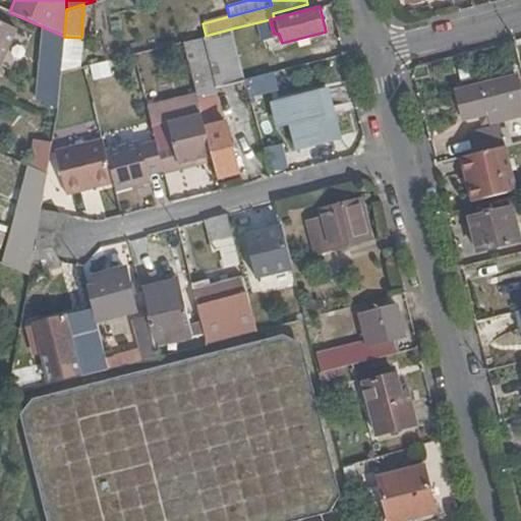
[(0,72),(19,31),(0,22),(0,72)]
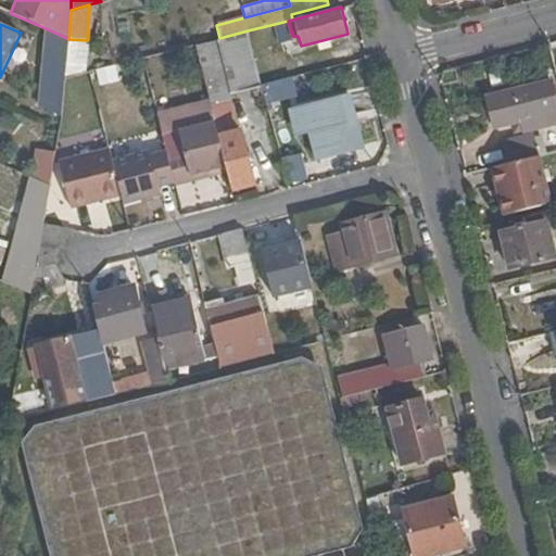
[(52,114),(61,117),(63,97),(64,78),(68,39),(48,29),(39,109),(52,114)]
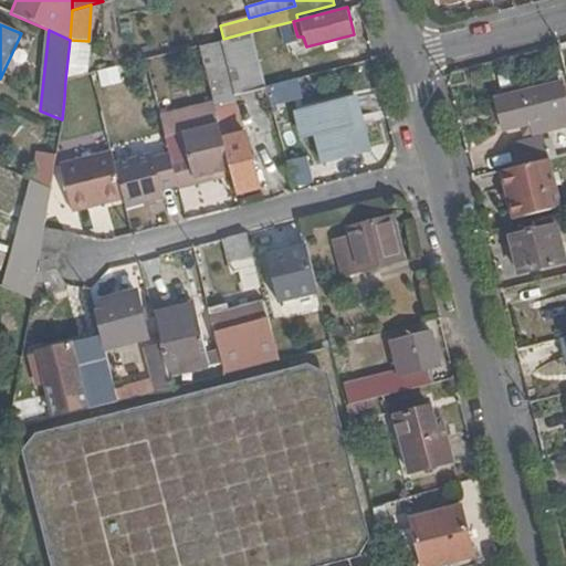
[(223,39),(198,45),(219,125),(230,168),(231,175),(237,195),(260,189),(245,134),(241,134),(230,90),(237,88),(239,94),(266,86),(265,85),(252,31),(223,39)]
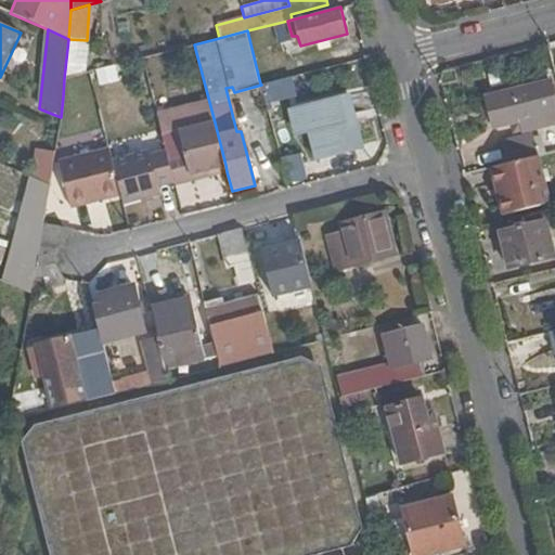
[(87,40),(68,39),(64,78),(85,73),(87,40)]
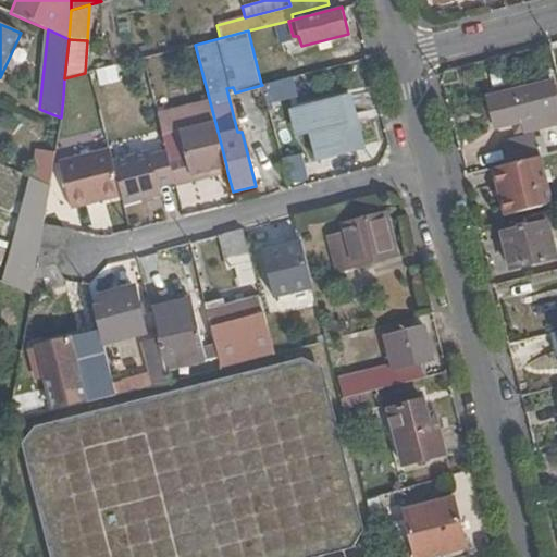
[(99,67),(101,84),(122,82),(120,65),(99,67)]
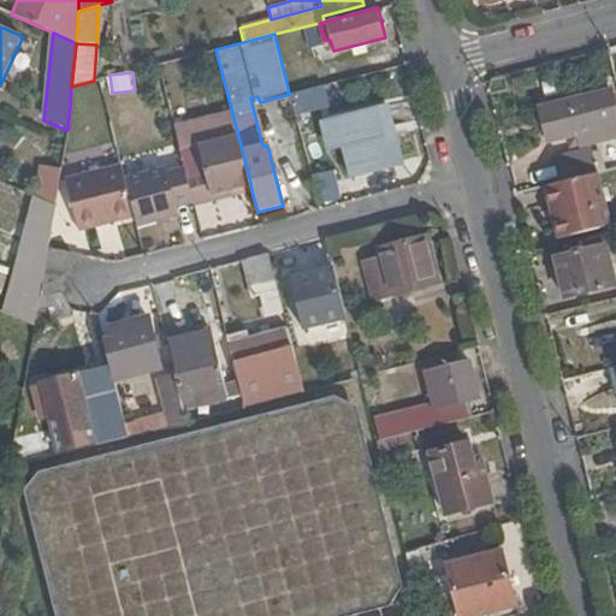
[(71,87),(70,107),(80,110),(80,99),(104,93),(100,80),(94,81),(71,87)]
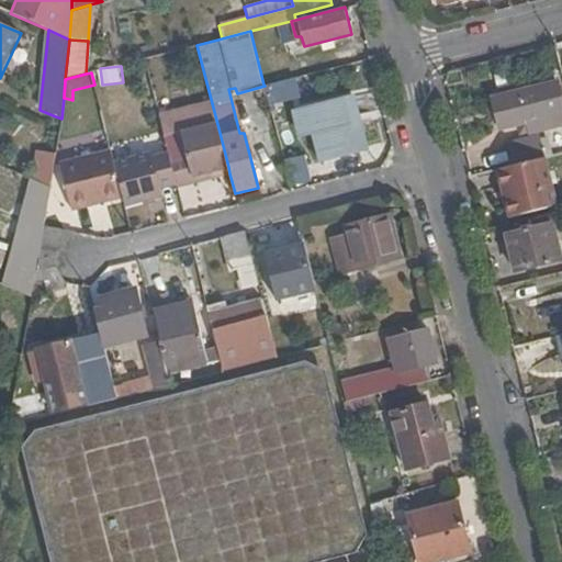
[(280,80),(263,85),(265,86),(267,96),(283,91),(280,80)]
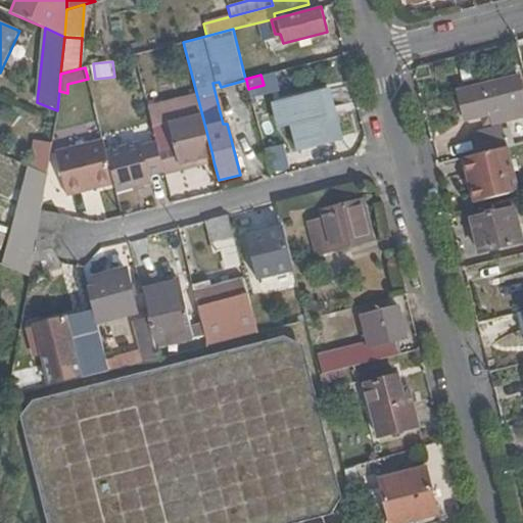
[(522,105),(522,100),(518,81),(463,94),(468,120),(522,105)]
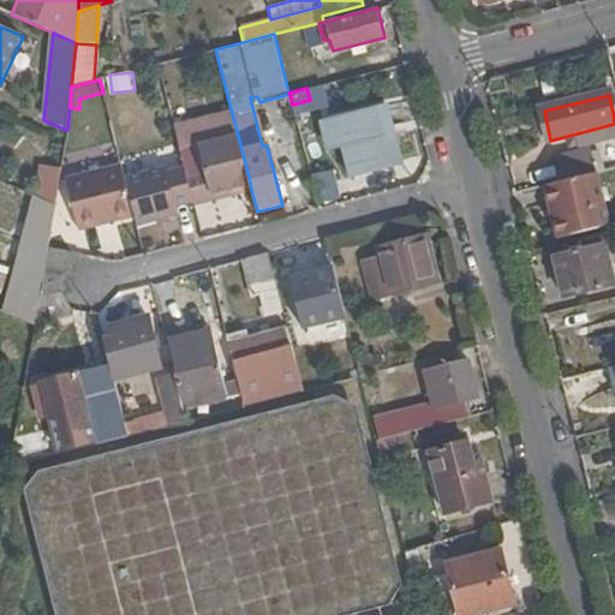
[(376,109),(383,143),(393,139),(384,107),(376,109)]
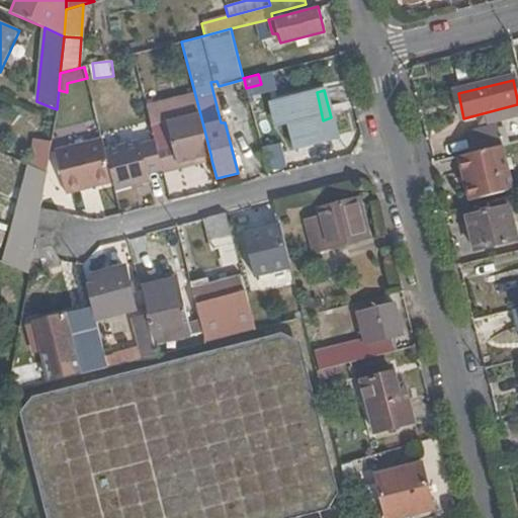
[(320,121),(323,120),(317,92),(282,101),(294,150),(325,141),(320,121)]
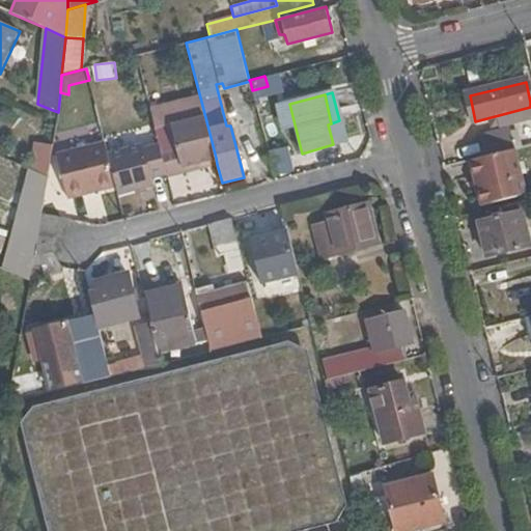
[(160,148),(167,173),(167,176),(185,172),(184,166),(216,158),(205,117),(171,127),(176,144),(160,148)]
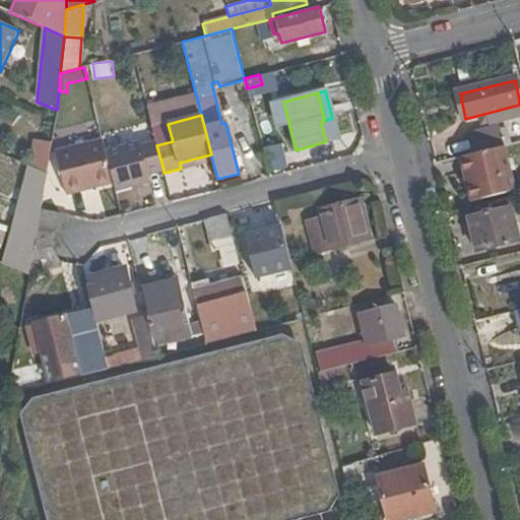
[(506,146),(507,146),(503,129),(477,134),(481,152),(506,146)]
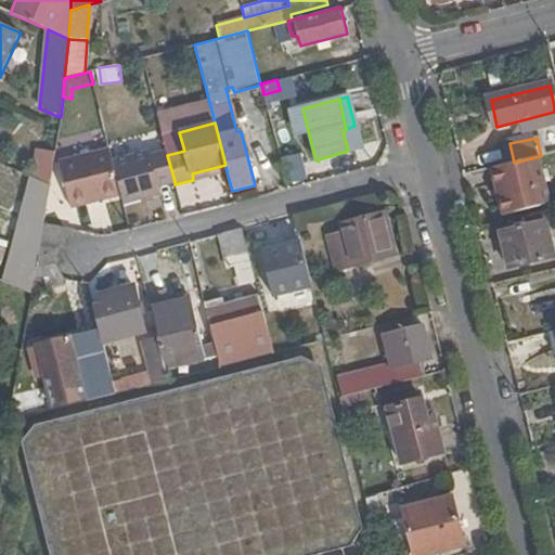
[(51,184),(56,152),(39,149),(33,179),(39,182),(51,186),(51,184)]
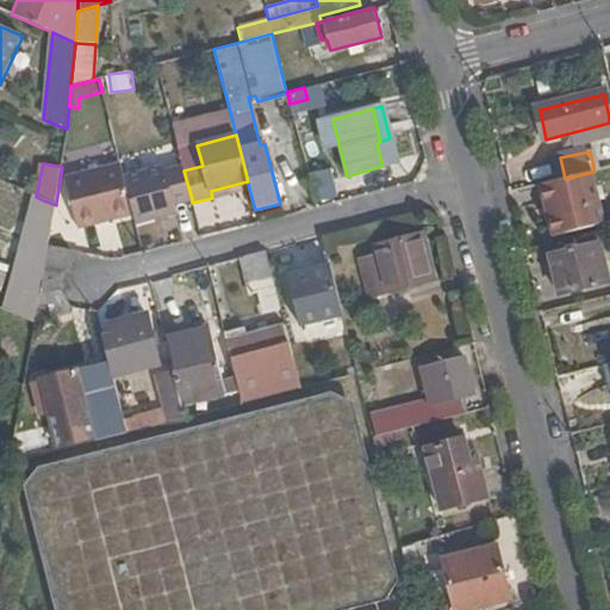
[(123,175),(120,163),(64,178),(78,228),(132,215),(123,175)]
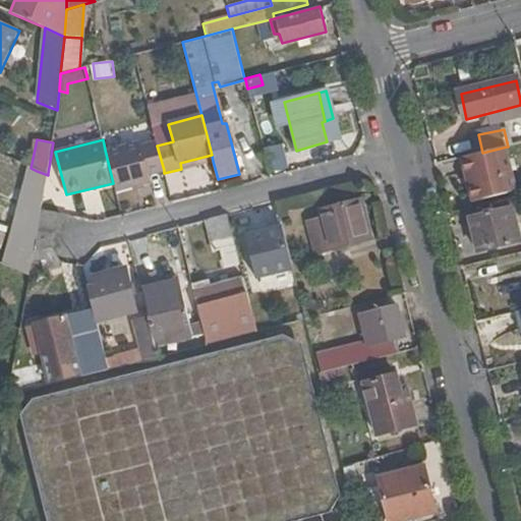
[(113,183),(115,190),(151,181),(150,174),(164,170),(157,146),(156,141),(141,145),(140,141),(105,150),(113,183)]
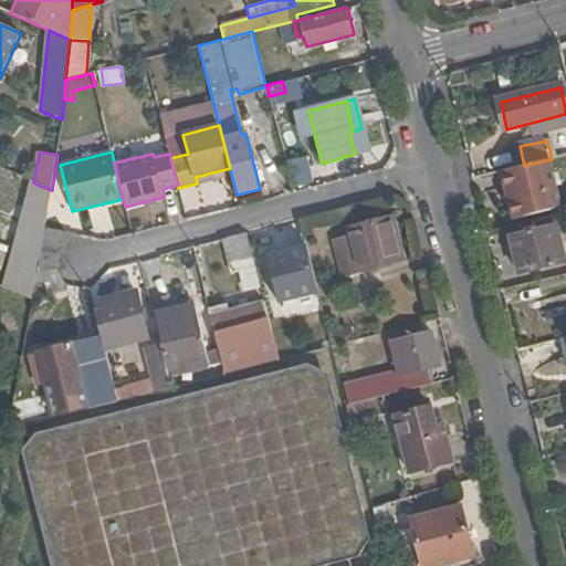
[(291,159),(296,188),(317,184),(312,156),(291,159)]
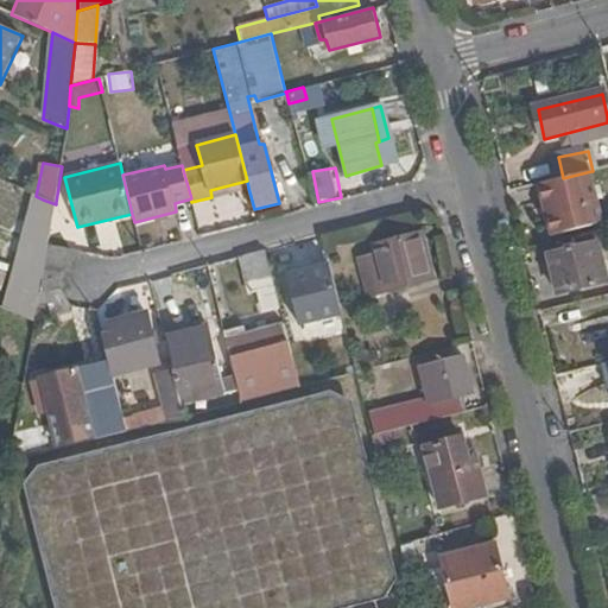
[(563,178),(542,184),(555,234),(603,221),(591,171),(563,178)]
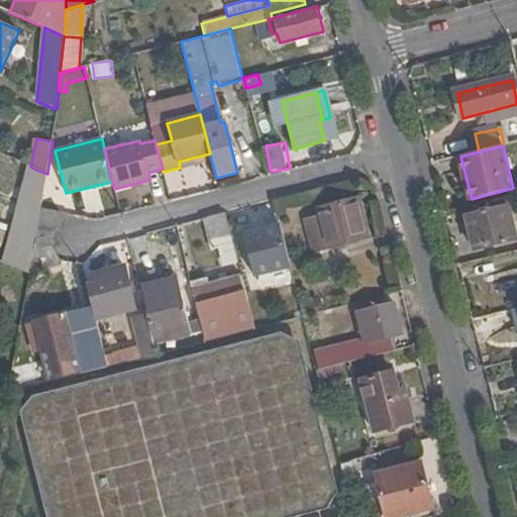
[(180,168),(211,160),(210,153),(179,162),(180,168)]
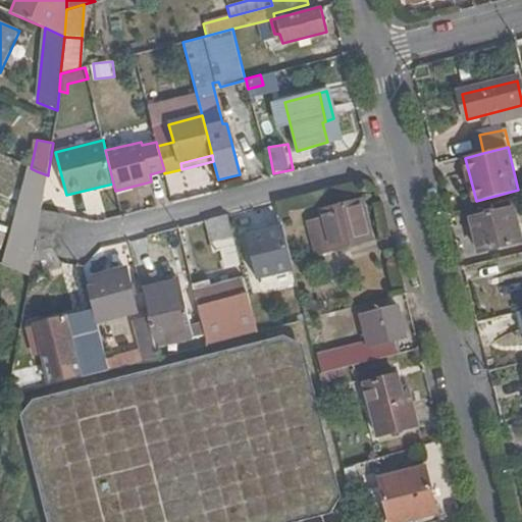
[(17,219),(38,227),(41,210),(48,175),(37,171),(31,168),(30,168),(17,219)]
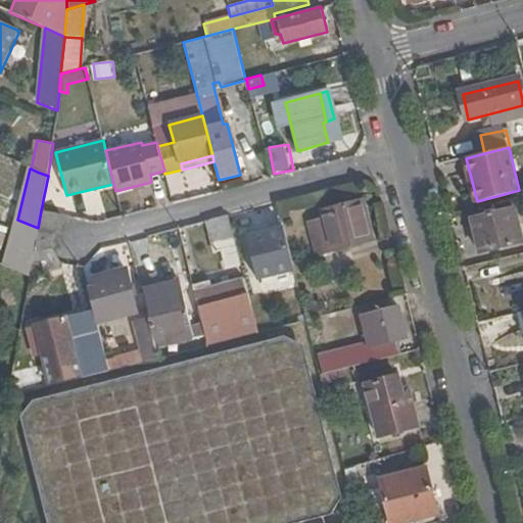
[(355,218),(363,216),(359,200),(352,202),(355,218)]
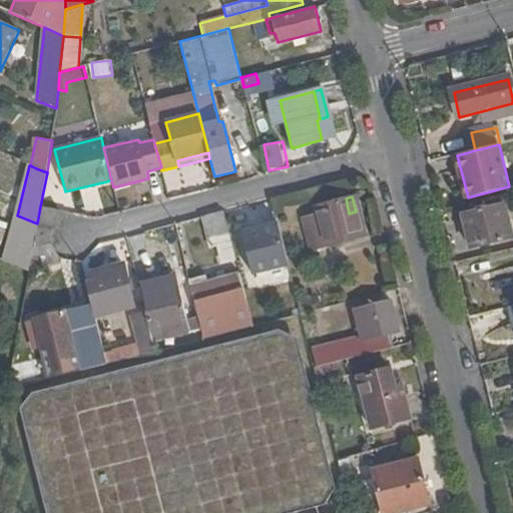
[(362,234),(356,211),(349,213),(346,198),(314,206),(318,221),(304,225),(310,248),(362,234)]
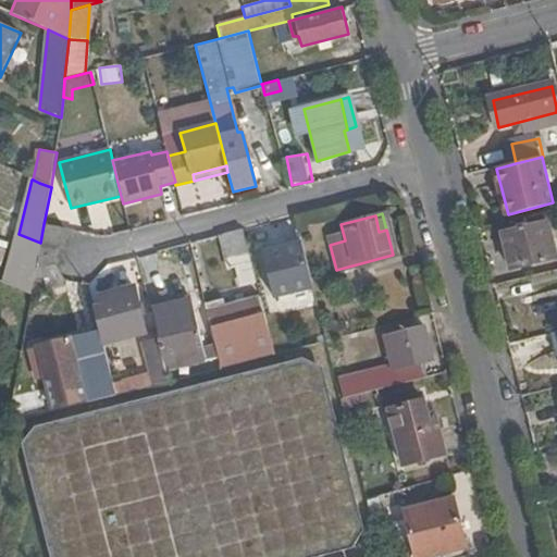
[(556,255),(548,223),(504,234),(514,271),(556,259),(556,255)]
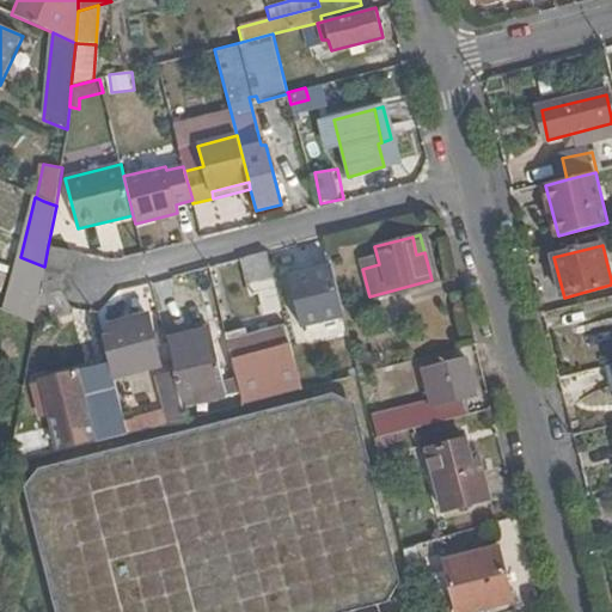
[(281,308),(267,252),(242,259),(250,293),(261,291),(267,312),(281,308)]
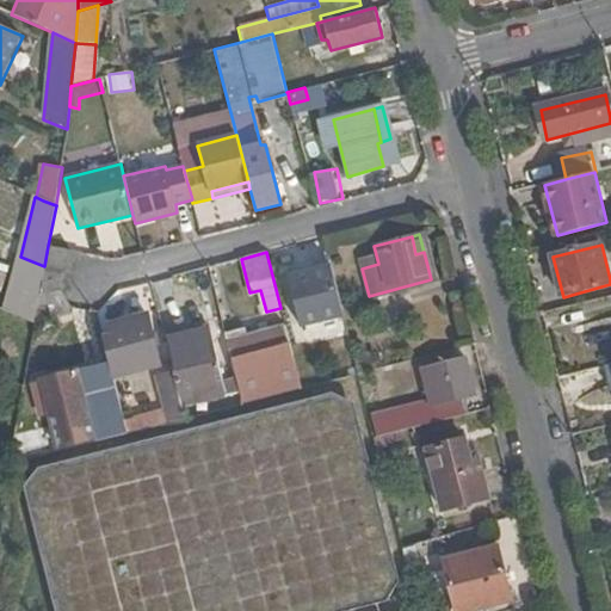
[(0,309),(34,325),(35,320),(39,290),(44,266),(20,257),(12,288),(0,282),(0,309)]
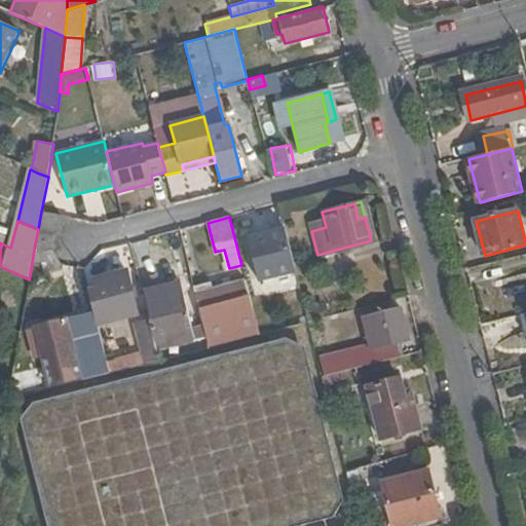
[(264,296),(299,287),(285,229),(270,231),(269,228),(268,225),(258,228),(260,235),(248,238),(258,280),(260,280),(264,296)]
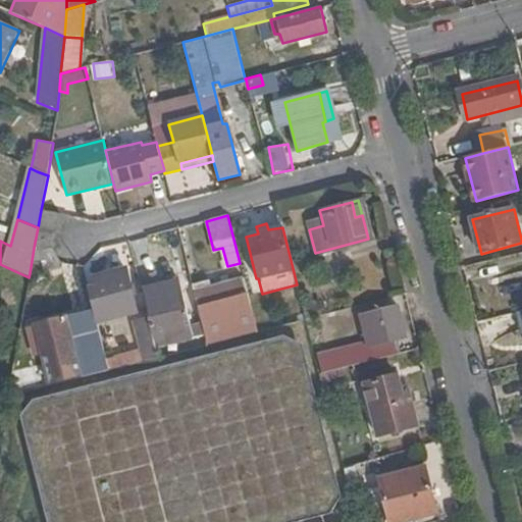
[(64,224),(38,227),(34,248),(53,249),(54,246),(64,224)]
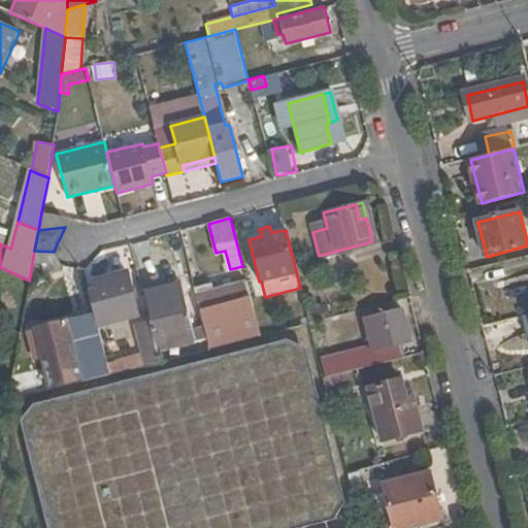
[(63,266),(54,252),(34,251),(30,276),(63,266)]
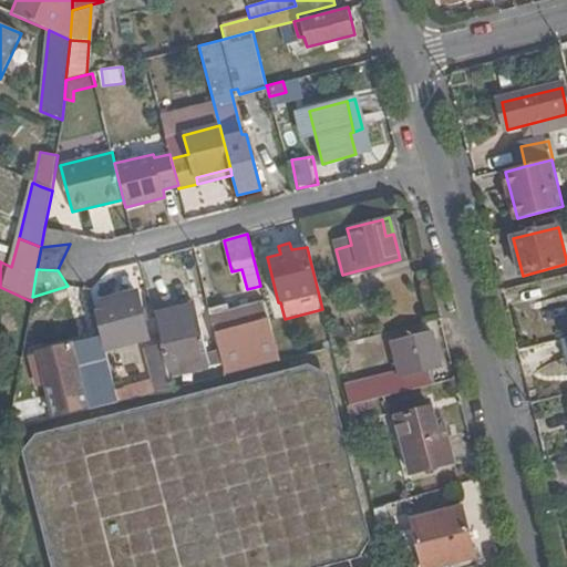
[(104,312),(95,315),(104,349),(146,337),(136,292),(102,302),(104,312)]
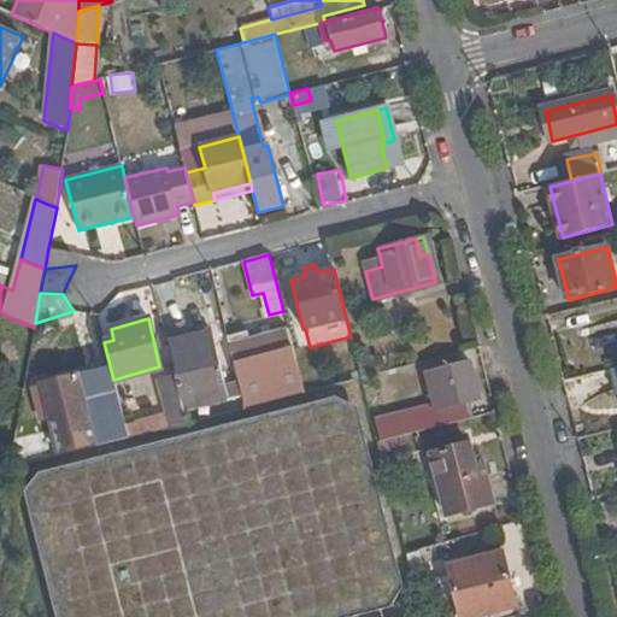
[(288,329),(229,345),(244,406),(259,403),(304,391),(297,365),(288,329)]
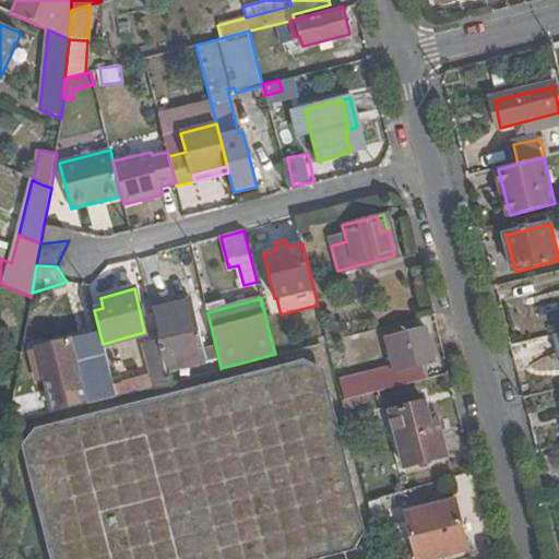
[(167,302),(150,307),(161,352),(166,372),(177,369),(214,360),(211,348),(201,349),(189,302),(167,307),(167,302)]
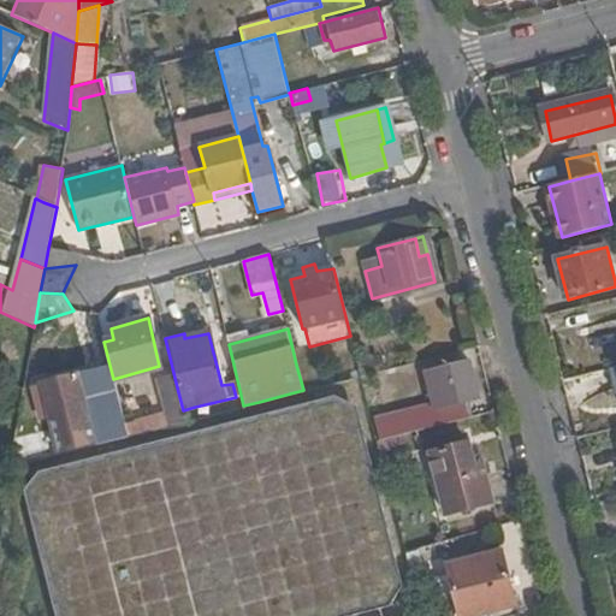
[(383,355),(356,361),(360,375),(386,369),(383,355)]
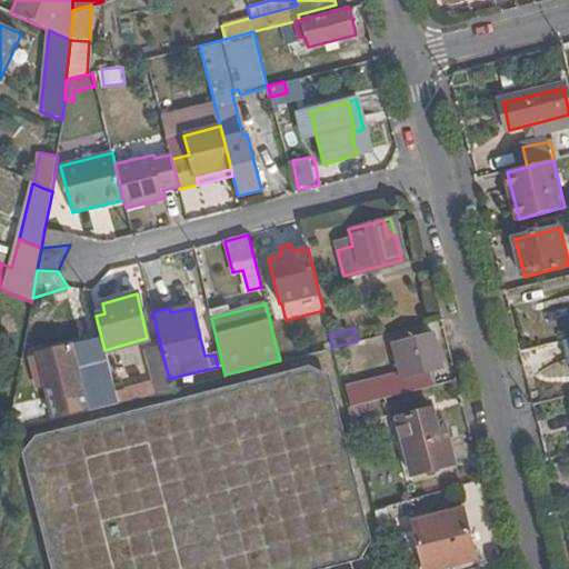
[(401,377),(343,391),(348,407),(358,405),(371,401),(432,387),(429,371),(442,367),(433,336),(392,346),(401,377)]
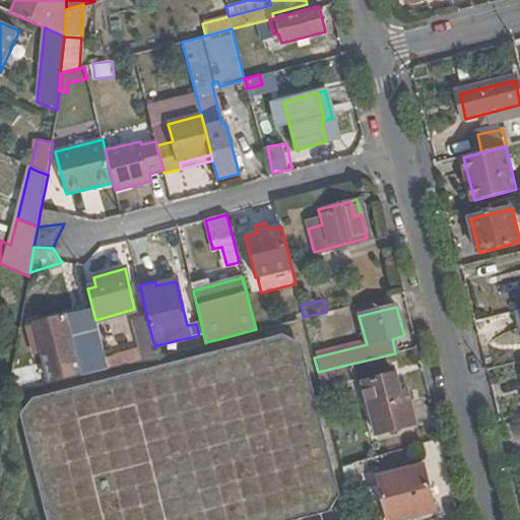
[(42,349),(50,382),(80,375),(65,316),(42,321),(49,347),(42,349)]
